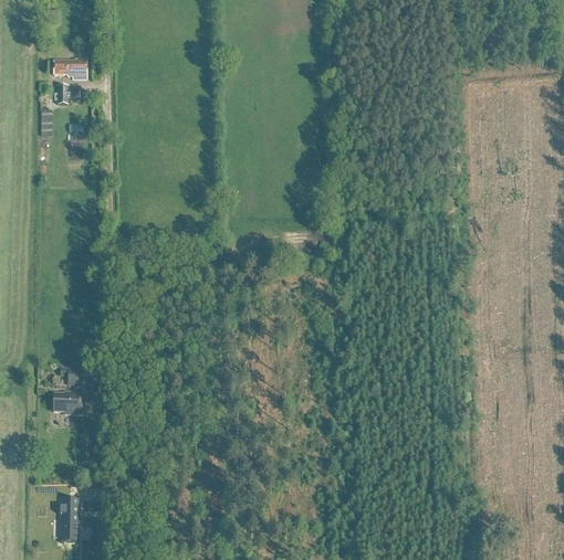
[(58,22),(58,8),(44,8),(44,22),(58,22)]
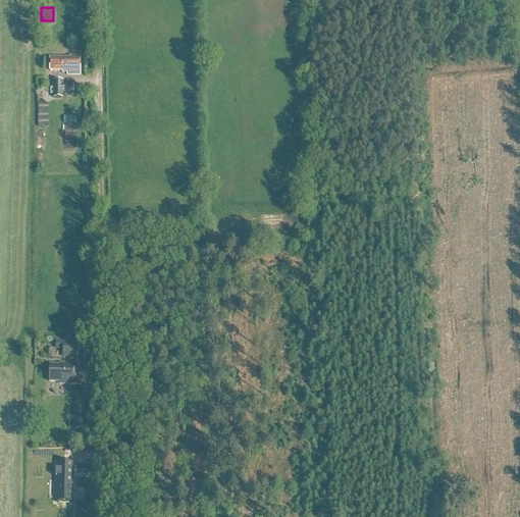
[(78,70),(78,52),(67,52),(67,54),(48,54),(48,67),(60,67),(60,68),(65,68),(65,70),(78,70)]
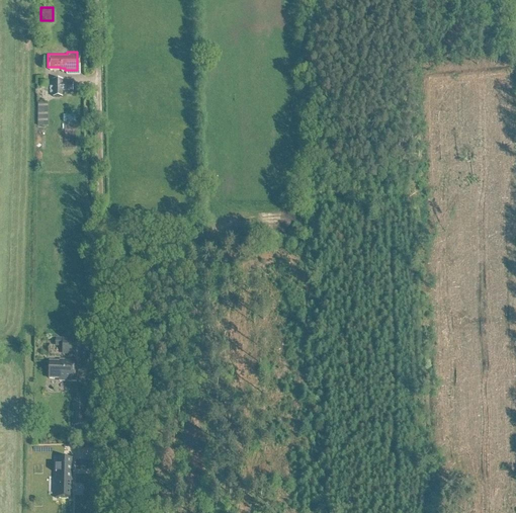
[(61,94),(61,88),(71,88),(71,80),(61,79),(61,76),(51,76),(51,93),(61,94)]
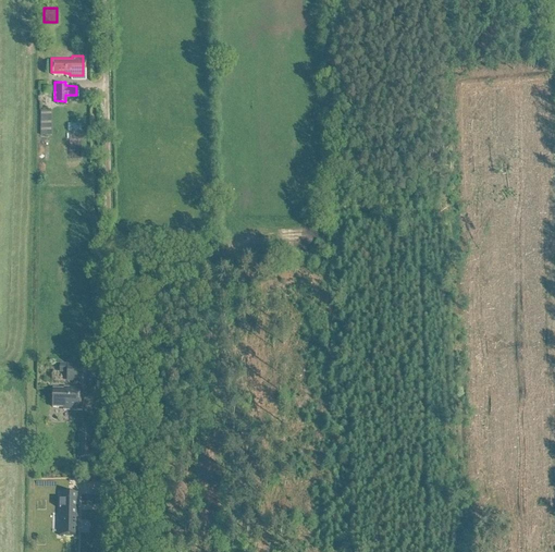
[(50,131),(51,107),(40,107),(40,131),(50,131)]
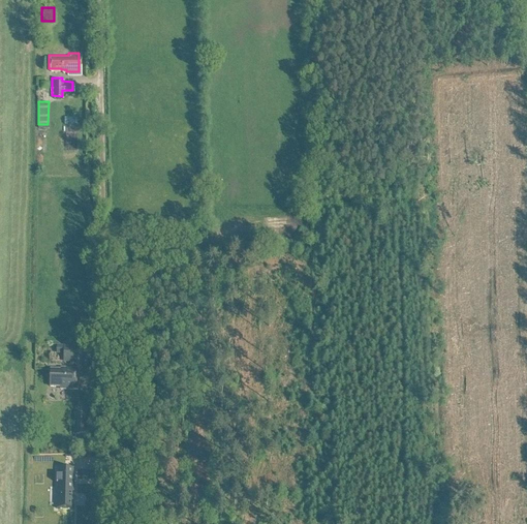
[(69,339),(82,339),(82,326),(69,327),(69,339)]
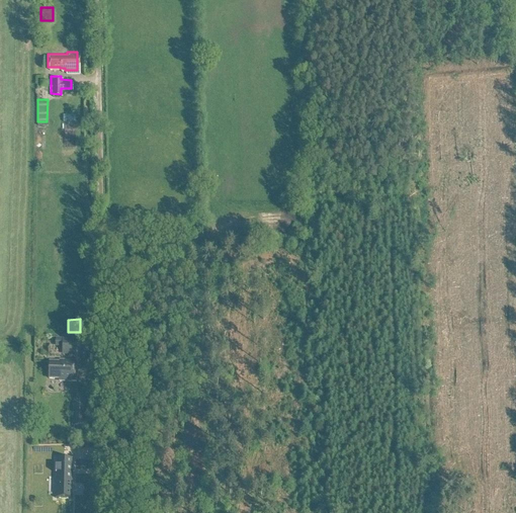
[(66,350),(78,350),(78,336),(60,336),(59,342),(66,342),(66,350)]
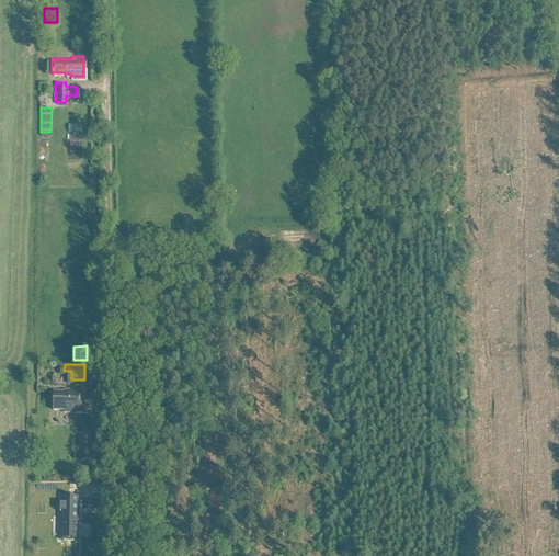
[(72,387),(69,387),(69,386),(61,386),(61,388),(52,387),(50,407),(61,407),(60,409),(80,410),(80,408),(81,408),(82,388),(81,388),(81,386),(72,386),(72,387)]
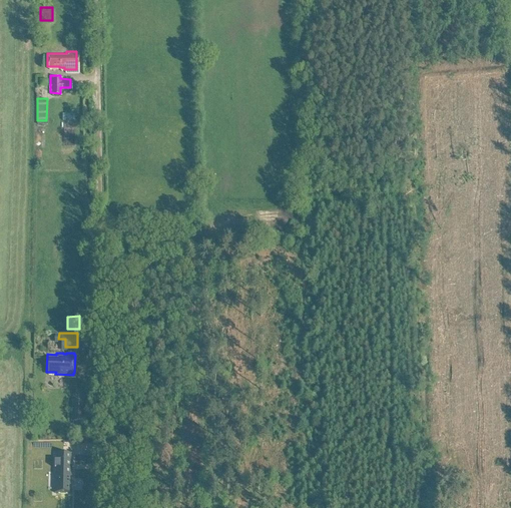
[(81,435),(83,398),(71,397),(69,418),(75,419),(75,429),(70,429),(69,434),(81,435)]
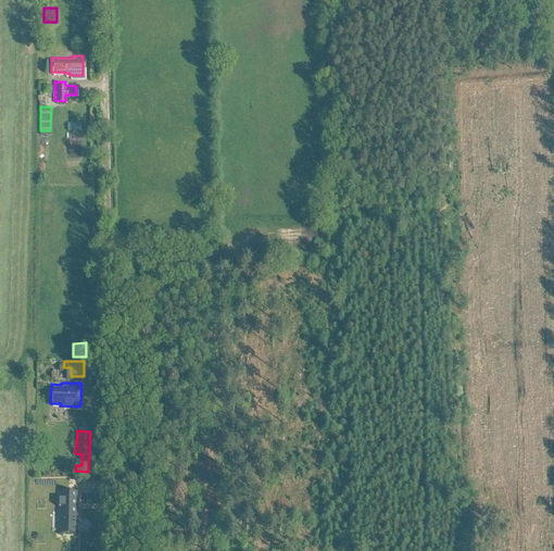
[(58,527),(58,530),(75,530),(75,527),(76,504),(75,504),(75,499),(76,499),(76,489),(58,488),(58,508),(58,527)]
